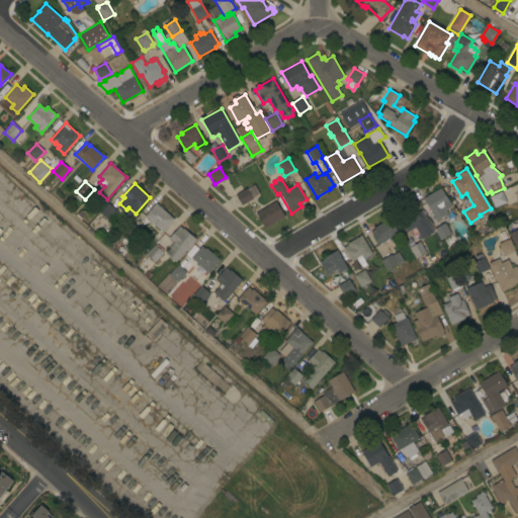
[(441,187),(452,206),(446,209),(448,213),(435,221),(431,213),(432,212),(423,198),(441,187)]
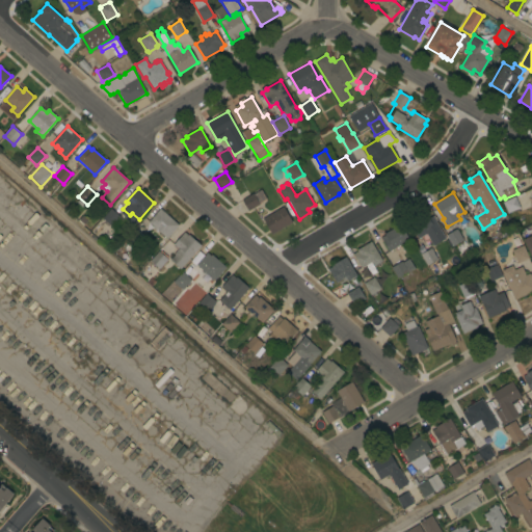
[(248,211),(242,201),(253,193),(260,204),(248,211)]
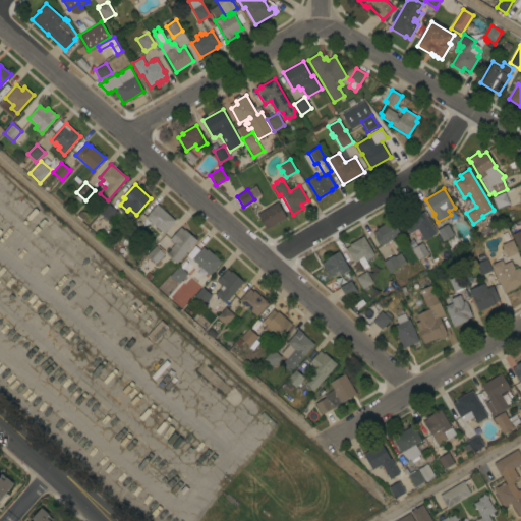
[(510,204),(497,209),(493,197),(505,192),(510,204)]
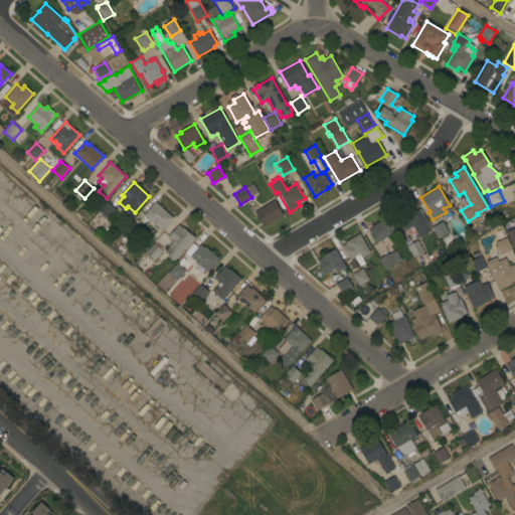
[(264,227),(254,212),(275,200),(283,215),(264,227)]
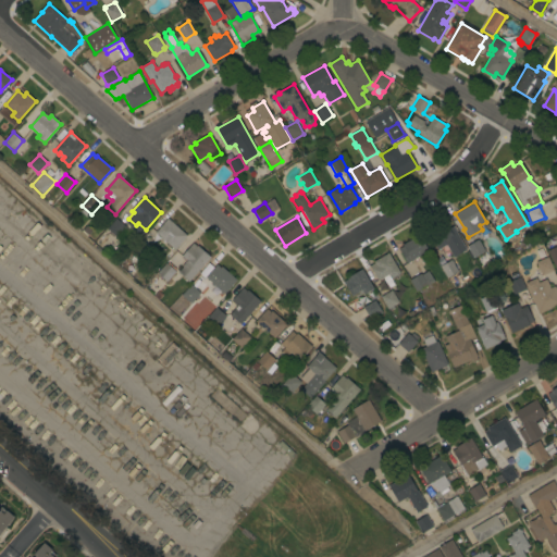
[(126,226),(118,237),(108,229),(116,219),(126,226)]
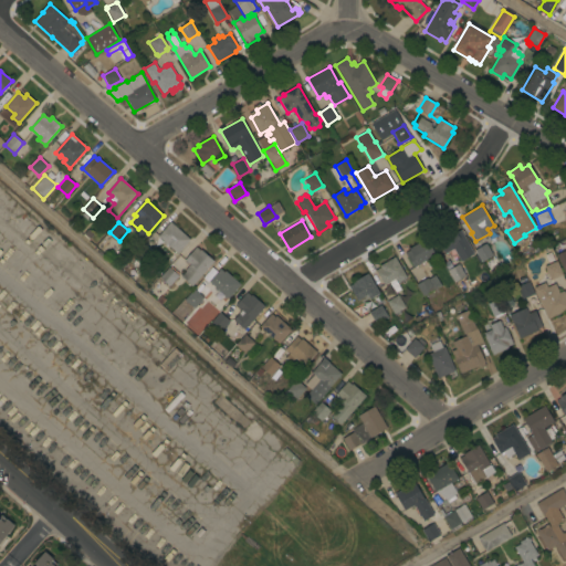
[(190,240),(177,254),(168,245),(167,247),(164,243),(165,242),(158,236),(170,222),(190,240)]
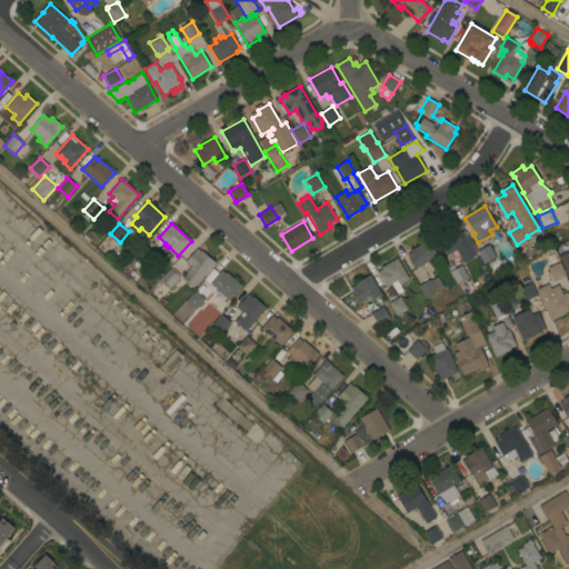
[(477,256),(463,263),(456,250),(447,256),(438,240),(450,232),(448,230),(455,226),(459,233),(462,231),(477,256)]
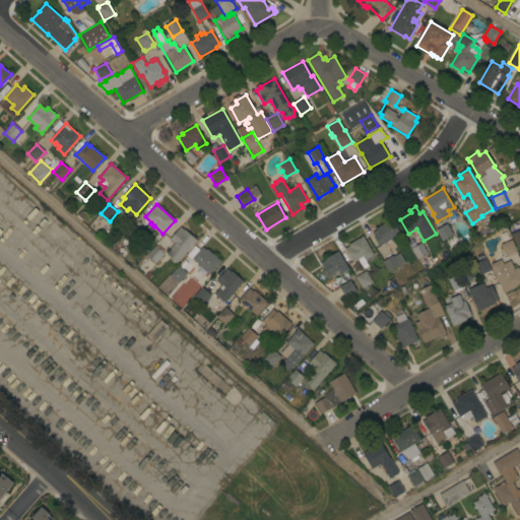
[(389,241),(390,243),(388,244),(387,242),(381,246),(373,233),(377,230),(376,229),(391,219),(400,234),(389,241)]
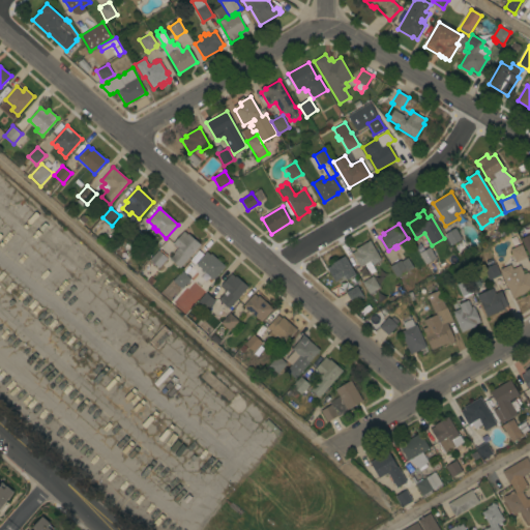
[(144,236),(135,246),(125,238),(135,228),(144,236)]
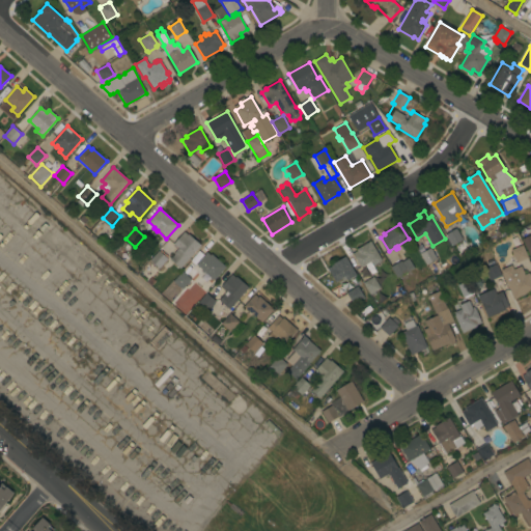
[(463,240),(452,246),(445,234),(456,228),(463,240)]
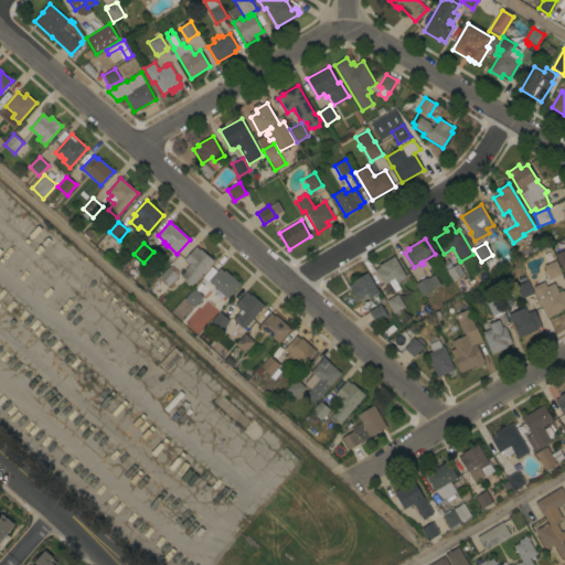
[(192,286),(181,276),(185,270),(184,269),(189,264),(184,259),(195,246),(200,249),(201,249),(214,260),(192,286)]
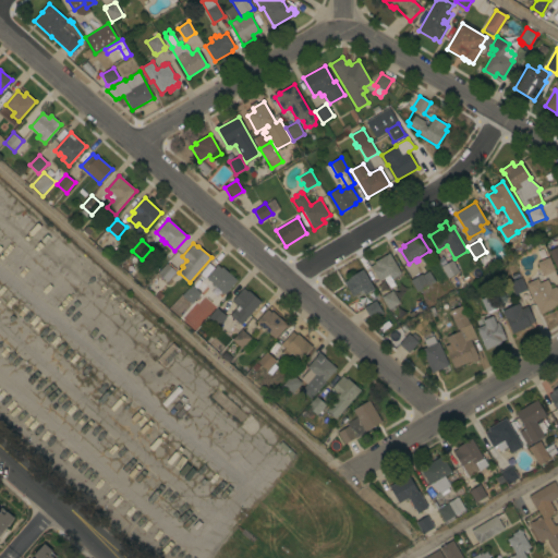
[(557,275),(548,252),(557,247),(557,275)]
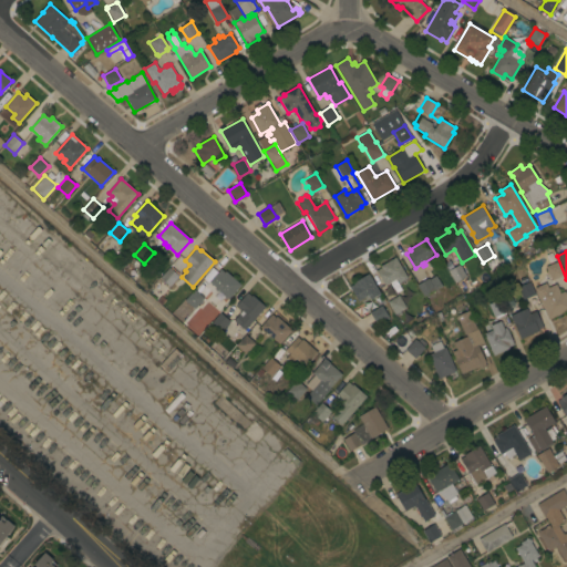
[(408,278),(398,284),(402,290),(397,294),(390,282),(384,286),(378,275),(379,274),(377,270),(381,268),(381,267),(395,257),(408,278)]
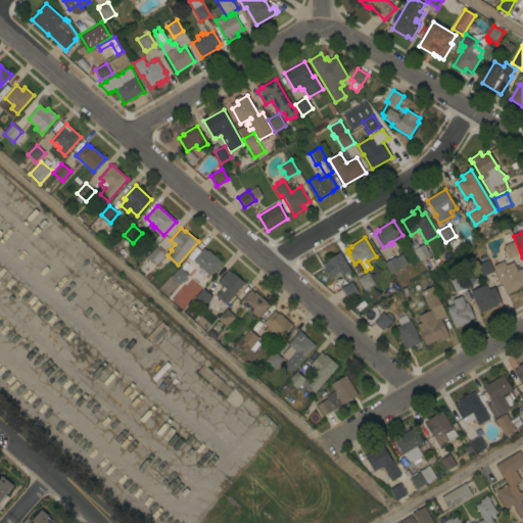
[(514,241),(520,253),(510,258),(504,246),(514,241)]
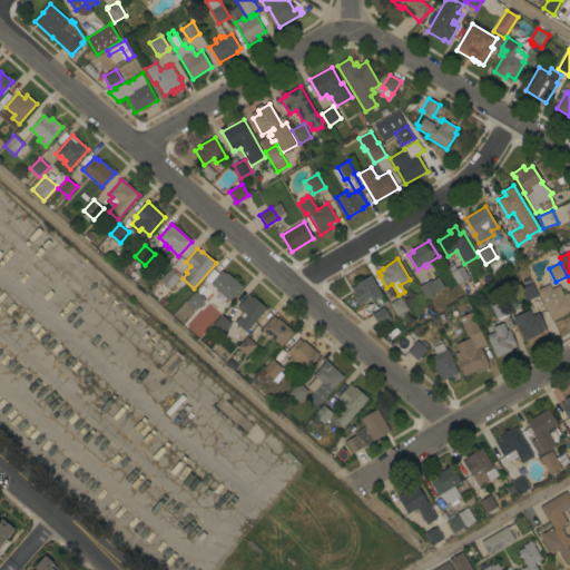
[(469,278),(458,285),(451,273),(462,266),(469,278)]
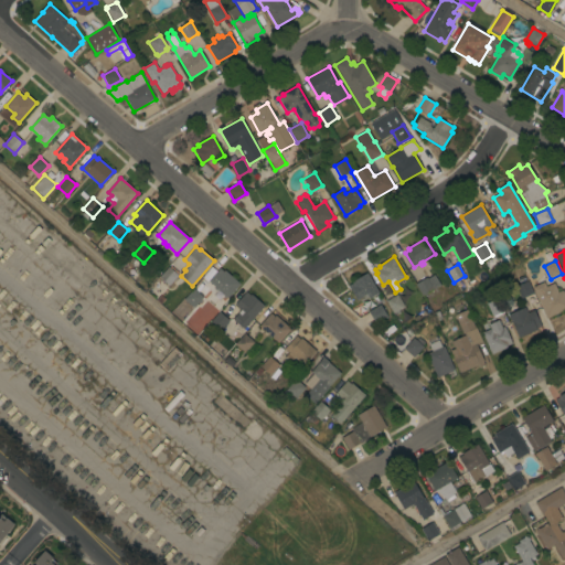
[(179,276),(170,286),(160,277),(169,267),(179,276)]
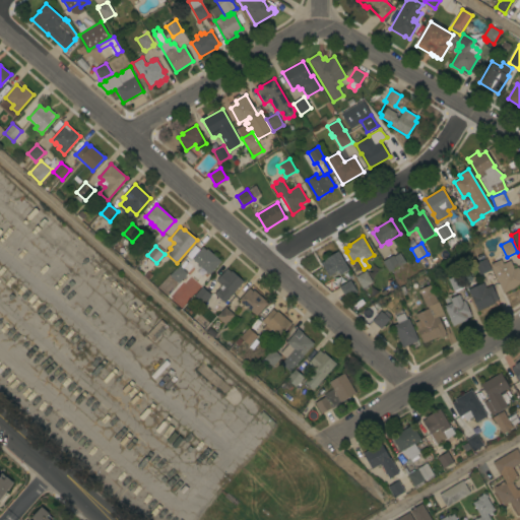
[(210,274),(192,259),(202,247),(206,250),(207,249),(221,261),(210,274)]
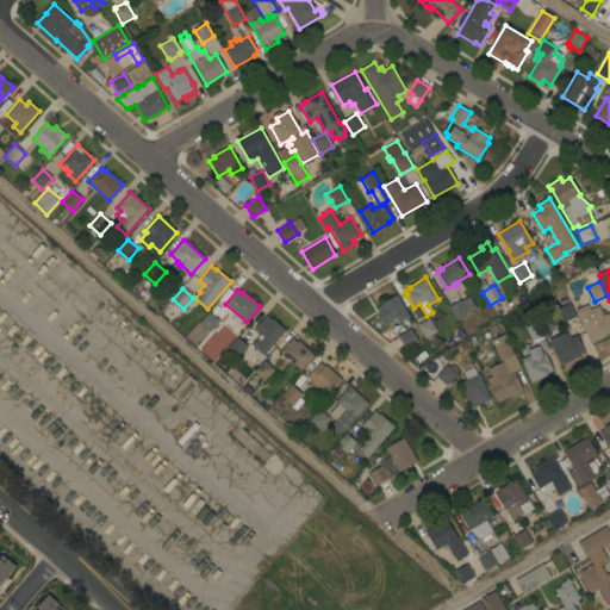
[(410,316),(399,322),(398,321),(396,322),(393,319),(386,324),(377,309),(381,305),(380,304),(397,294),(410,316)]
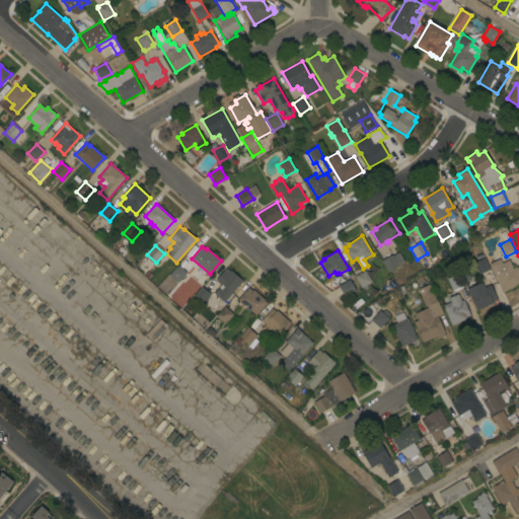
[(404,263),(388,273),(381,262),(392,254),(392,256),(399,252),(404,263)]
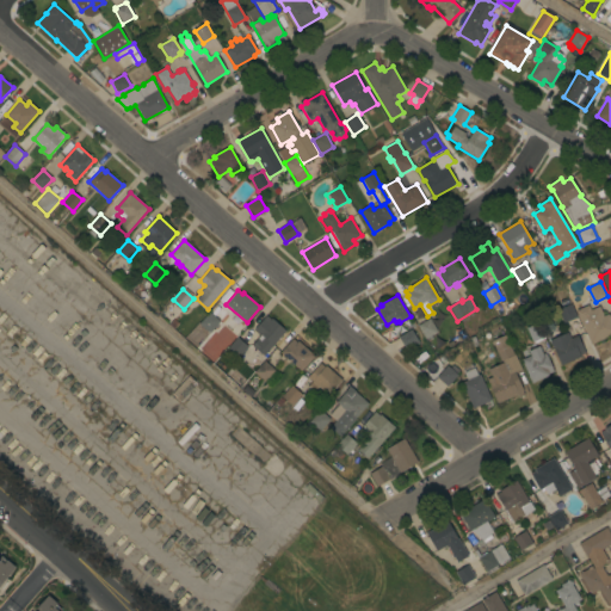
[(565,323),(557,310),(571,304),(576,318),(565,323)]
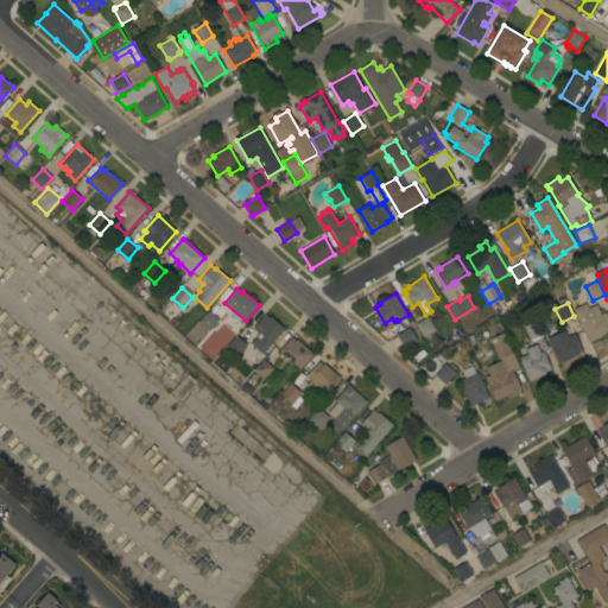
[(607,334),(588,343),(574,309),(586,303),(588,309),(596,305),(601,315),(606,312),(607,317),(607,334)]
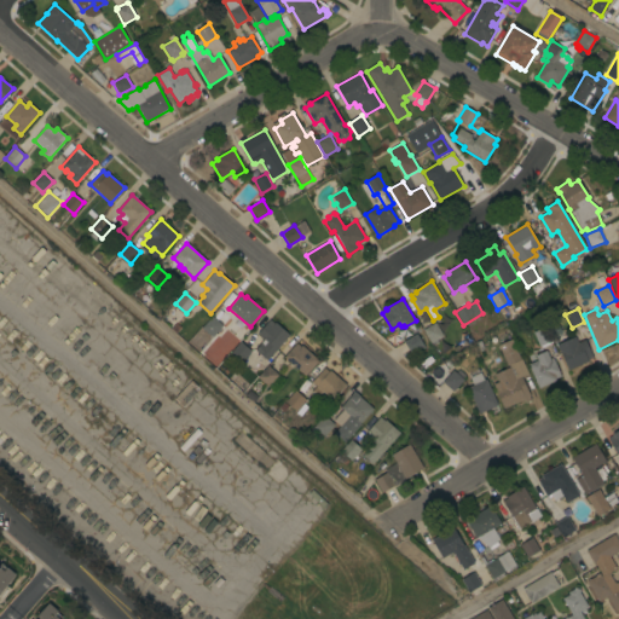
[(213,337),(202,328),(212,316),(224,325),(213,337)]
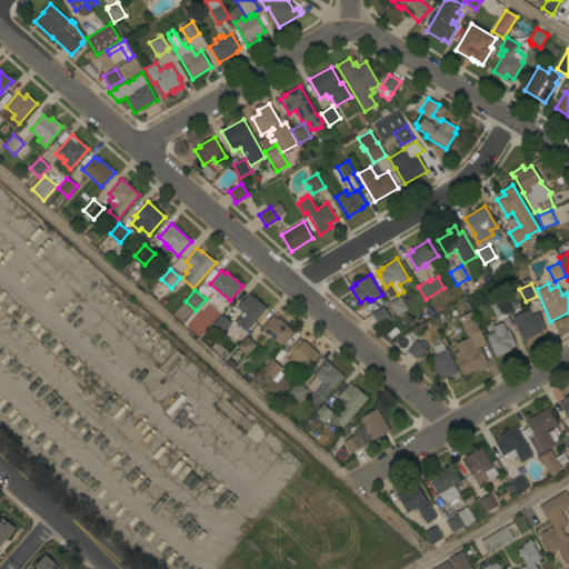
[(246,331),(235,322),(242,312),(237,307),(248,293),(252,298),(253,297),(267,308),(246,331)]
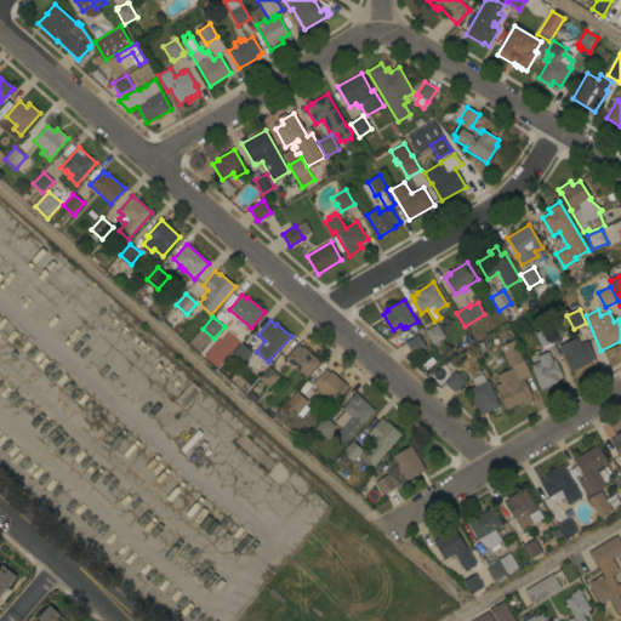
[(445,337),(438,341),(439,343),(434,346),(433,345),(432,345),(425,331),(437,324),(445,337)]
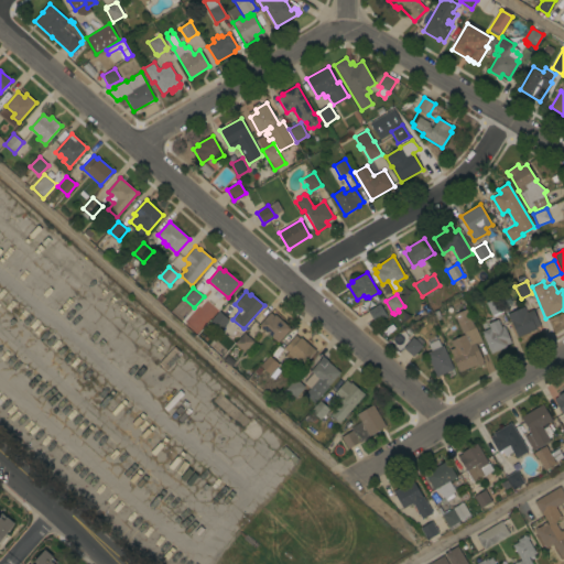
[(497,297),(503,311),(492,316),(486,303),(497,297)]
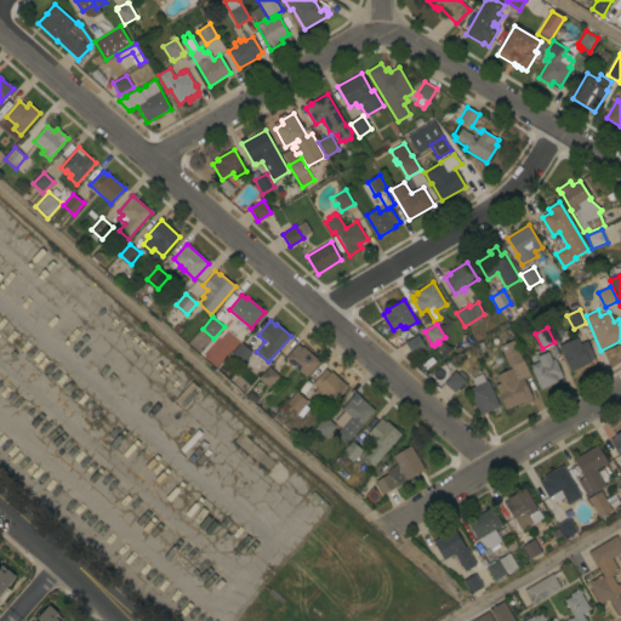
[(419,335),(426,347),(412,355),(405,342),(419,335)]
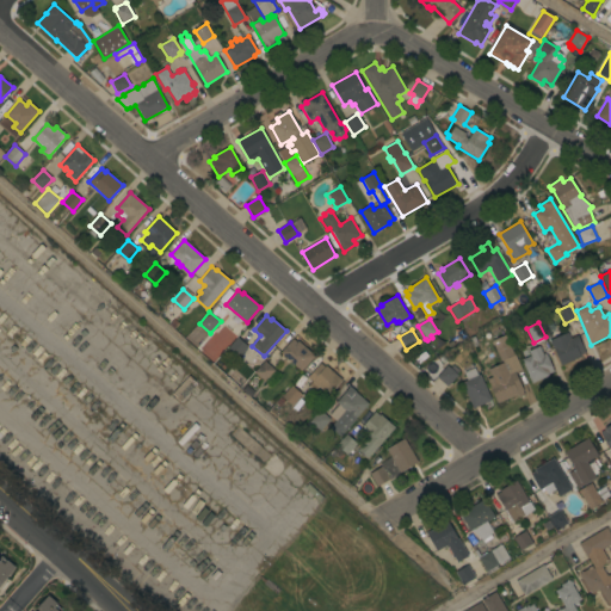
[(585,353),(580,356),(581,357),(561,365),(554,347),(553,349),(549,340),(568,332),(571,339),(578,335),(585,353)]
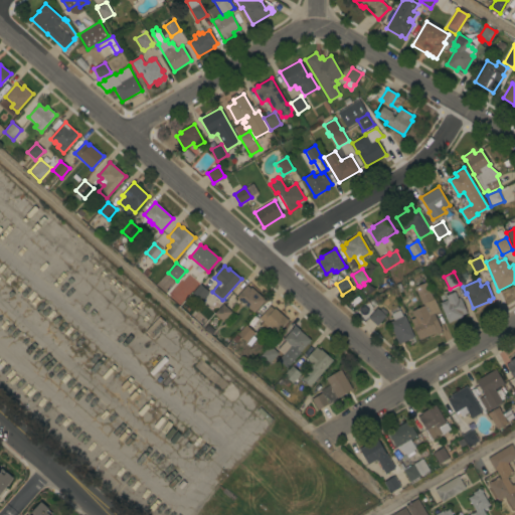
[(411,322),(415,320),(411,311),(423,306),(416,291),(415,292),(414,289),(415,288),(414,287),(426,282),(434,300),(435,299),(440,312),(435,314),(442,330),(441,331),(442,333),(437,335),(436,333),(419,340),(411,322)]
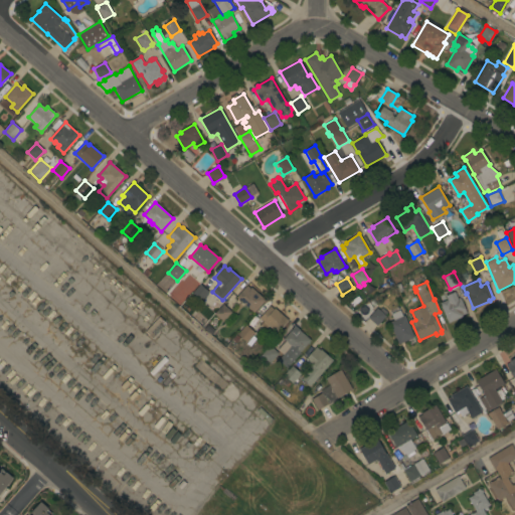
[(209,292),(200,302),(191,294),(200,284),(209,292)]
